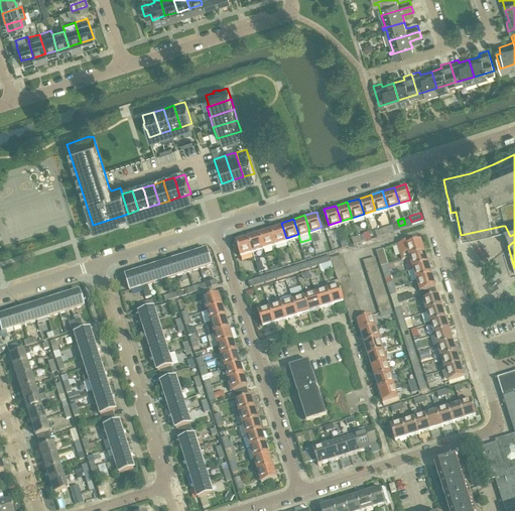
[(281,223),(270,226),(275,242),(286,238),(281,223)]
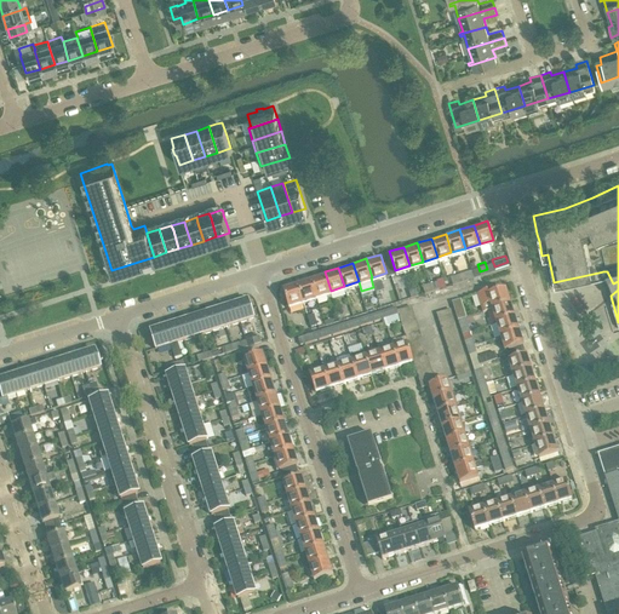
[(325,271),(310,276),(316,294),(331,291),(325,271)]
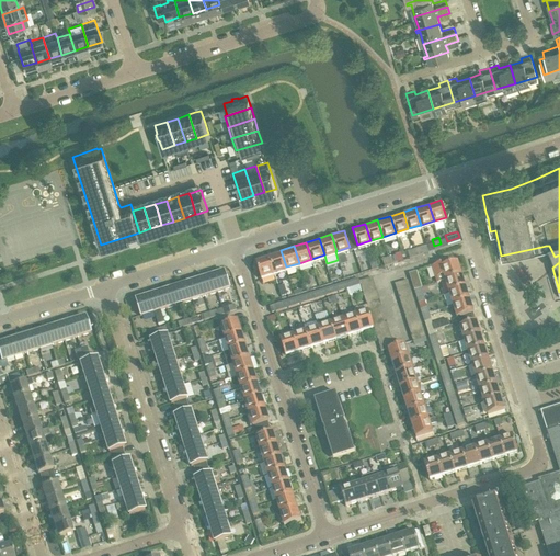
[(413,246),(407,248),(409,254),(415,252),(413,246)]
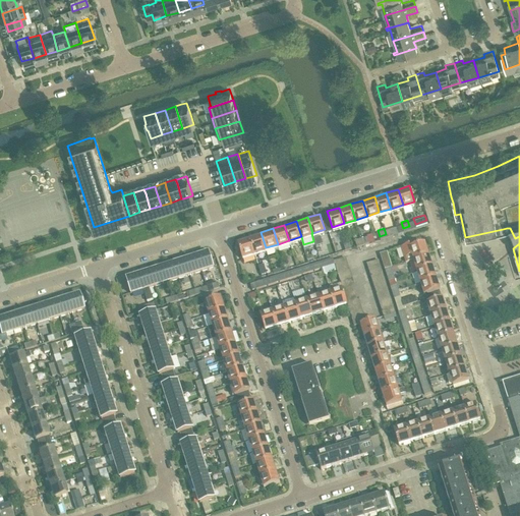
[(261,232),(249,236),(254,251),(266,247),(261,232)]
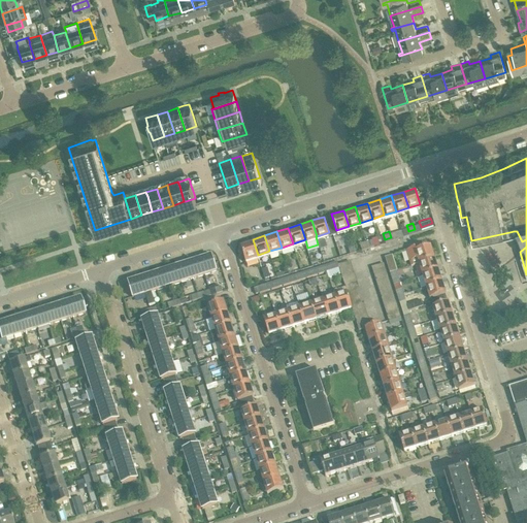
[(365,238),(359,240),(361,247),(367,244),(365,238)]
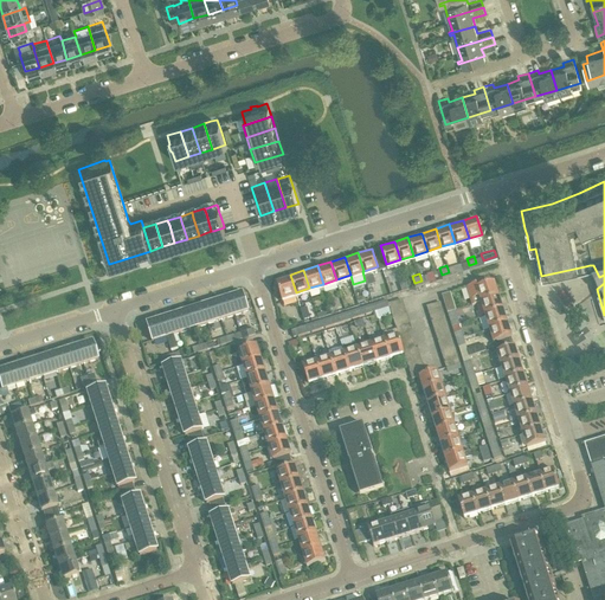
[(290,275),(276,279),(282,297),(296,292),(290,275)]
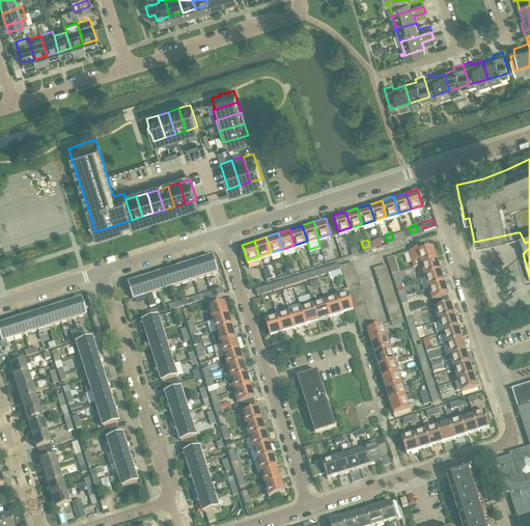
[(422,243),(408,248),(411,258),(415,257),(416,263),(421,261),(437,256),(433,244),(424,247),(422,243)]
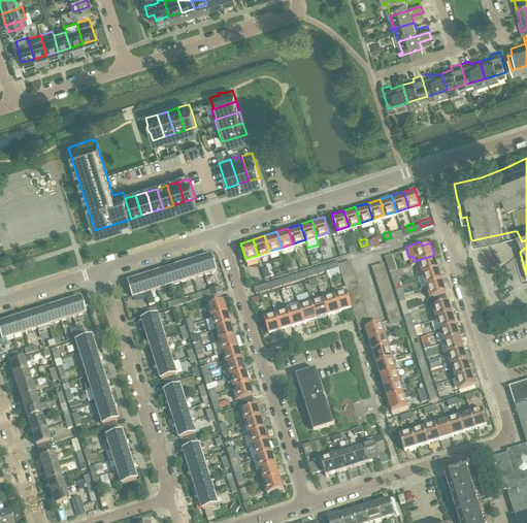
[(354,242),(347,244),(349,251),(356,249),(354,242)]
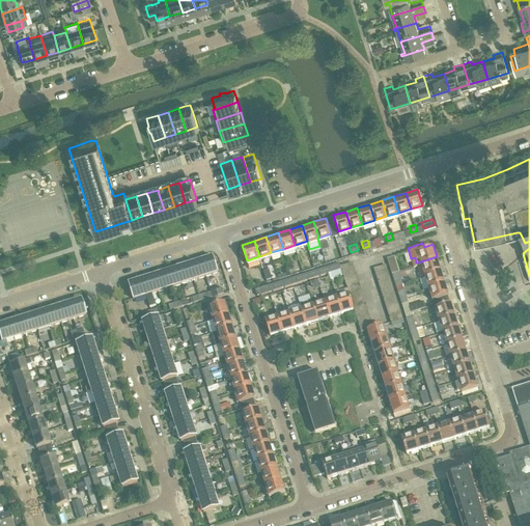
[(213,254),(200,258),(204,272),(217,268),(213,254)]
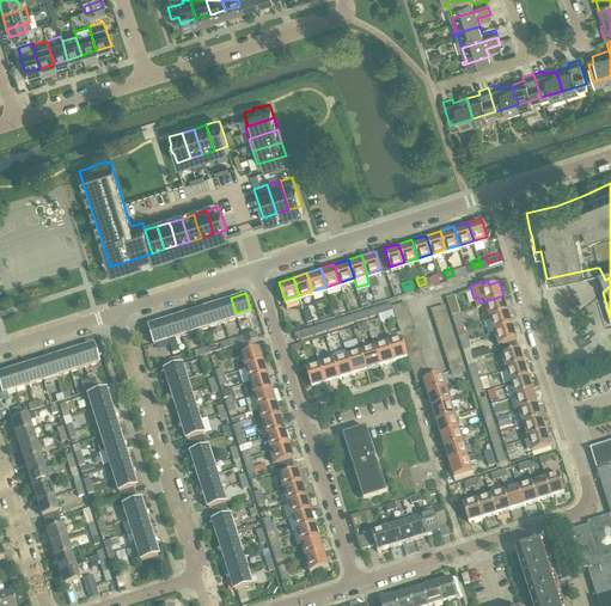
[(503,295),(486,301),(489,314),(508,308),(503,295)]
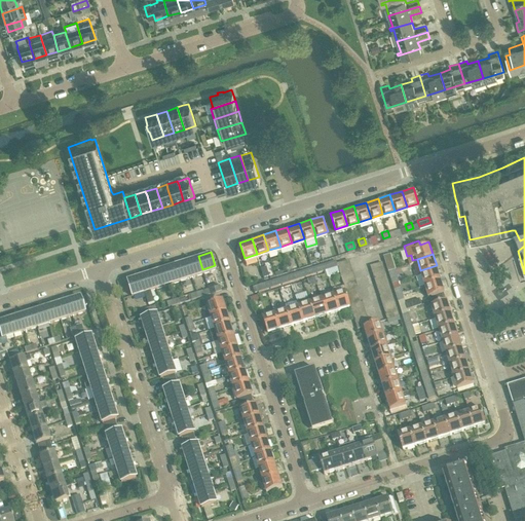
[(198,256),(187,259),(191,273),(202,269),(198,256)]
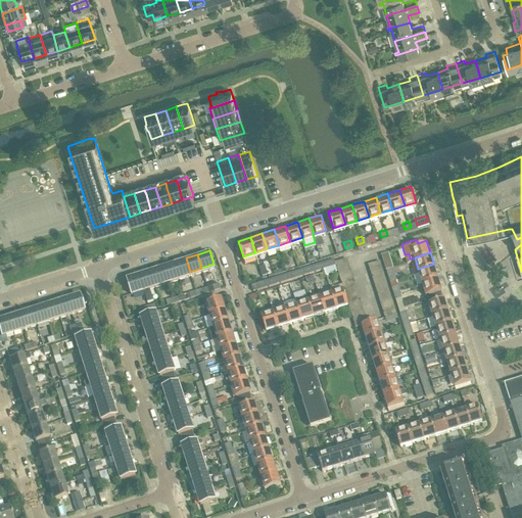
[(346,255),(334,259),(335,262),(336,265),(348,261),(346,255)]
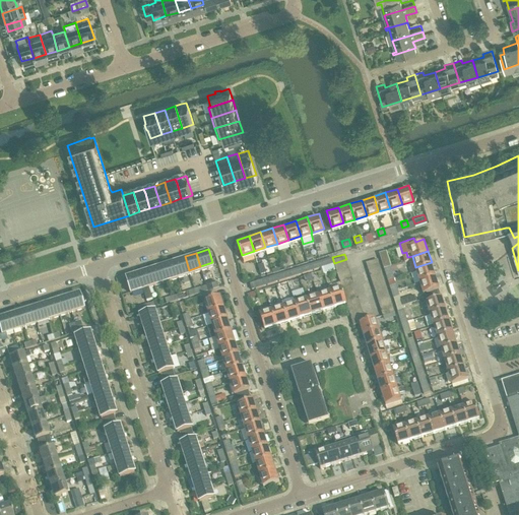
[(378,255),(366,259),(368,265),(379,261),(378,255)]
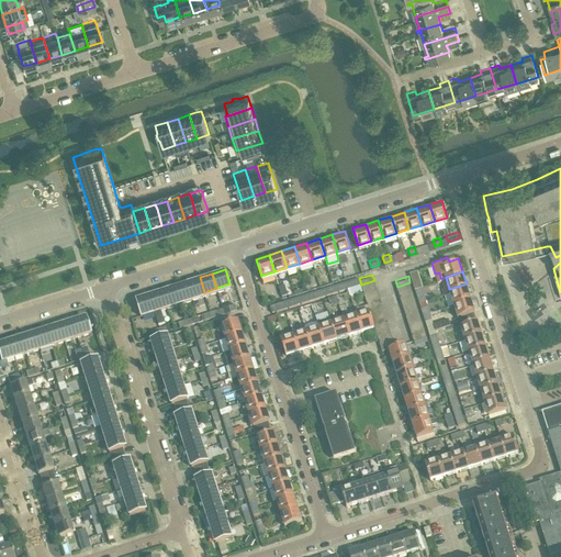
[(200,277),(187,281),(191,296),(204,292),(200,277)]
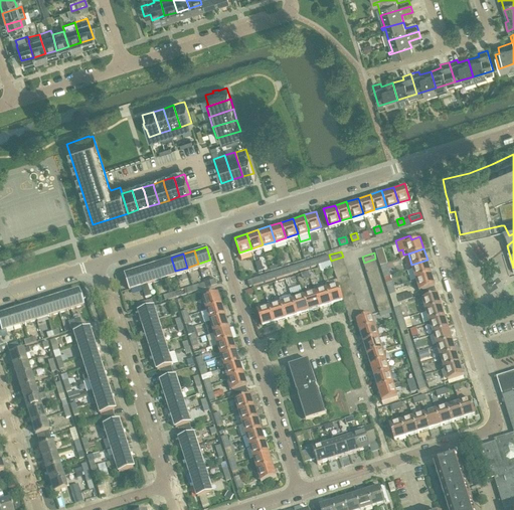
[(343,257),(331,261),(332,263),(333,266),(344,262),(343,257)]
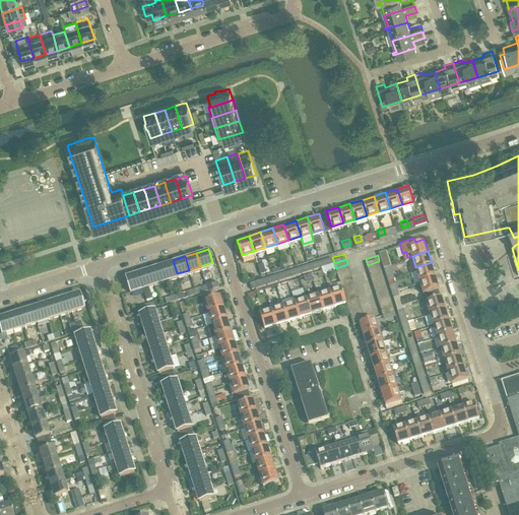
[(173,260),(161,264),(166,277),(177,273),(173,260)]
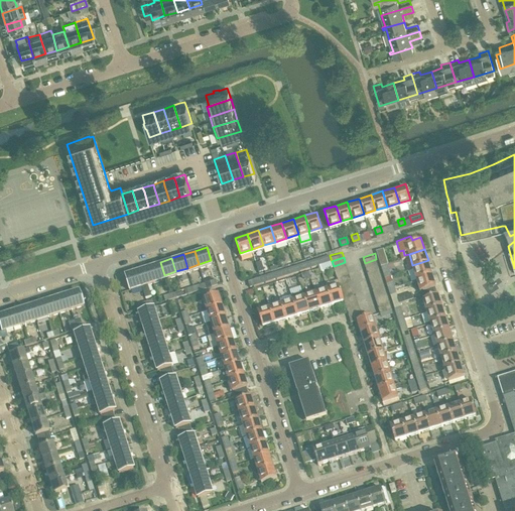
[(263,267),(260,258),(254,259),(257,268),(263,267)]
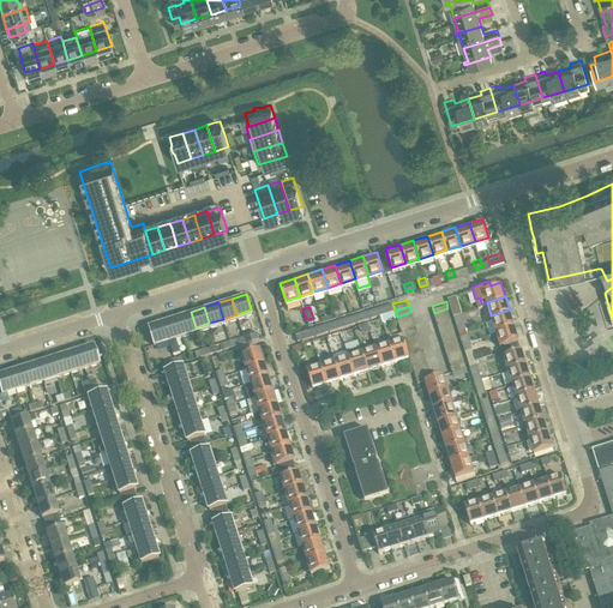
[(380,311),(379,312),(380,314),(382,318),(386,315),(396,313),(395,311),(394,307),(388,308),(380,311)]
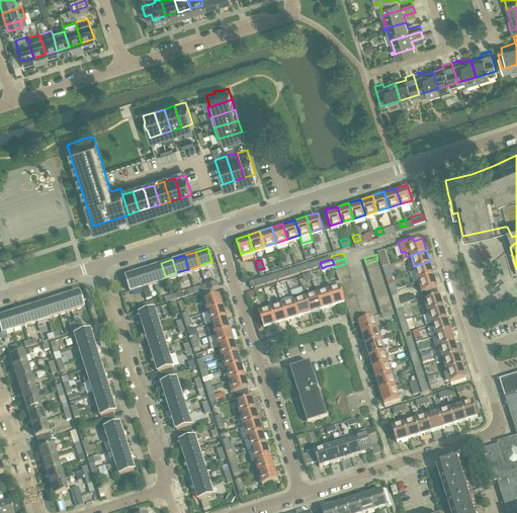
[(377,260),(366,264),(368,270),(379,266),(377,260)]
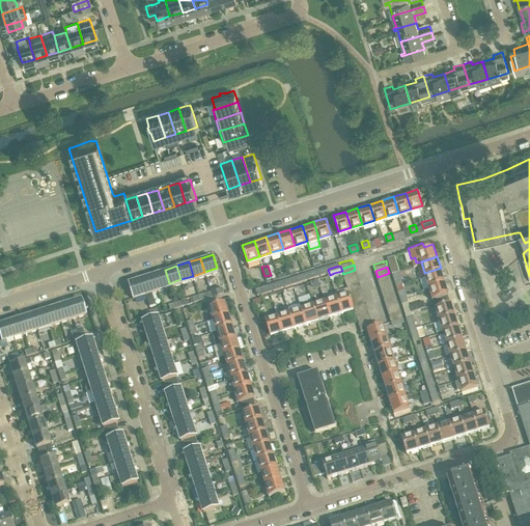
[(441,268),(424,273),(428,285),(444,280),(441,268)]
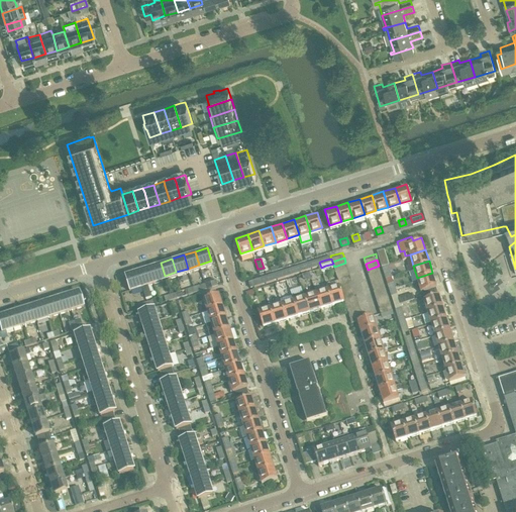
[(381,264),(383,270),(385,276),(391,274),(389,267),(387,262),(381,264)]
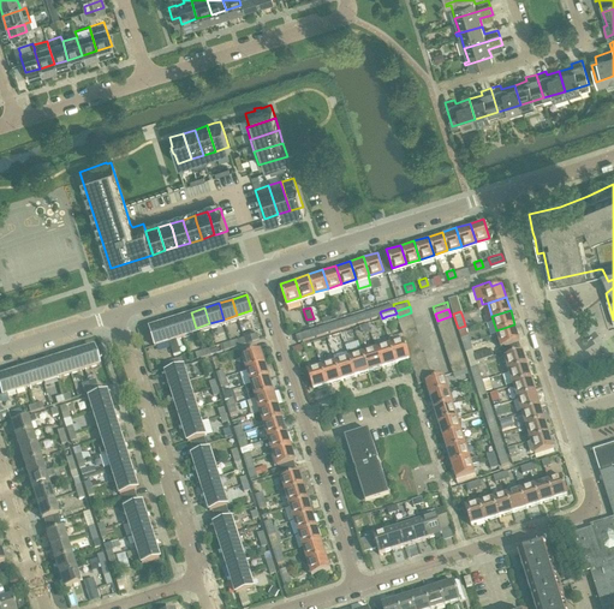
[(191,312),(177,316),(182,333),(196,328),(191,312)]
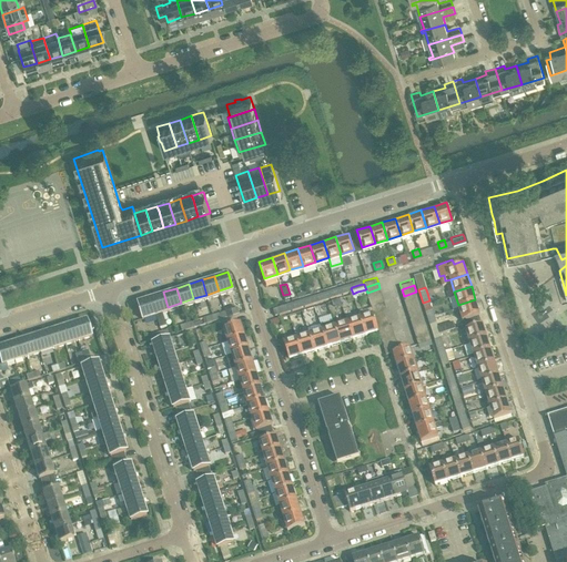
[(380,288),(367,293),(370,299),(382,295),(380,288)]
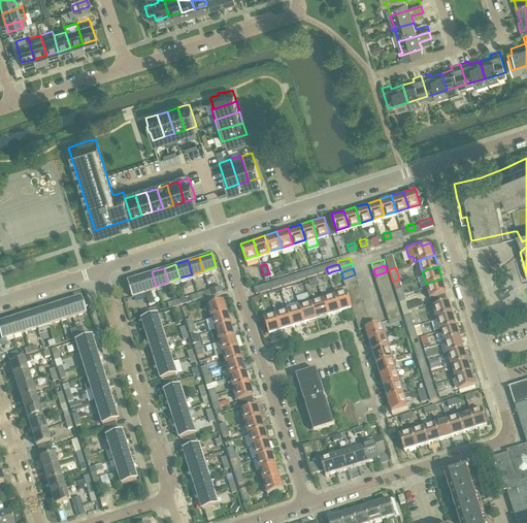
[(152,271),(140,275),(144,289),(145,294),(147,301),(154,299),(151,287),(156,286),(152,271)]
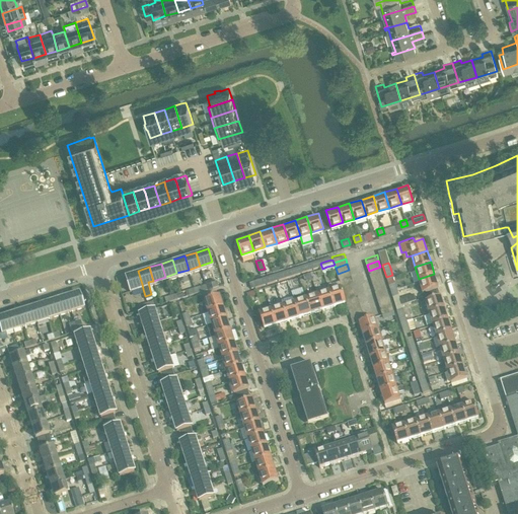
[(380,267),(369,271),(371,276),(382,273),(380,267)]
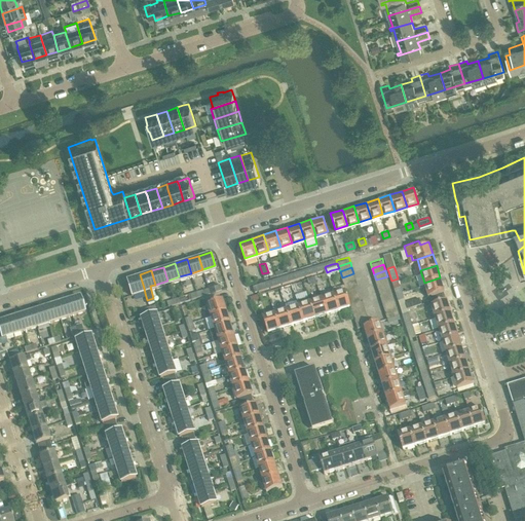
[(353,273),(342,277),(344,283),(344,284),(355,280),(353,273)]
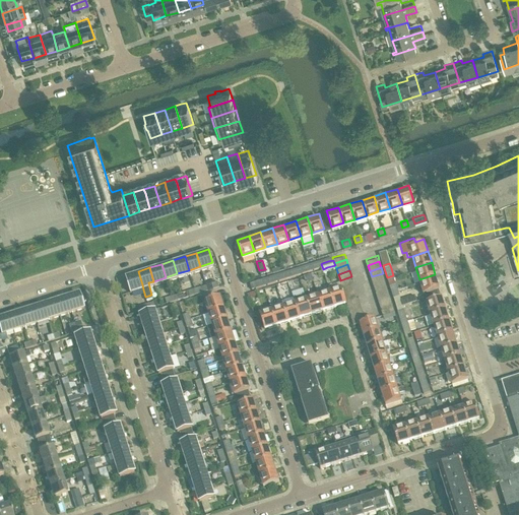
[(138,271),(126,275),(130,288),(142,284),(138,271)]
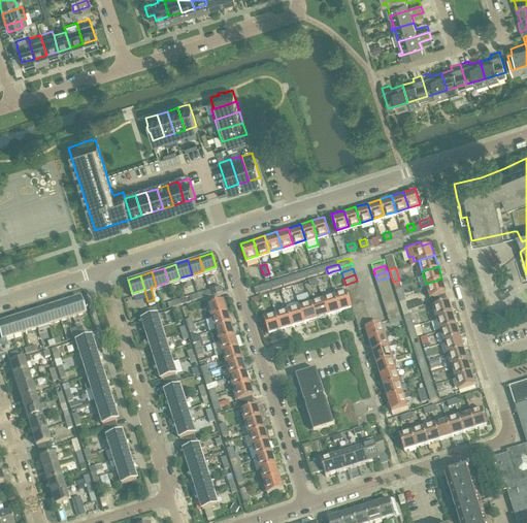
[(389,278),(377,281),(379,287),(391,283),(389,278)]
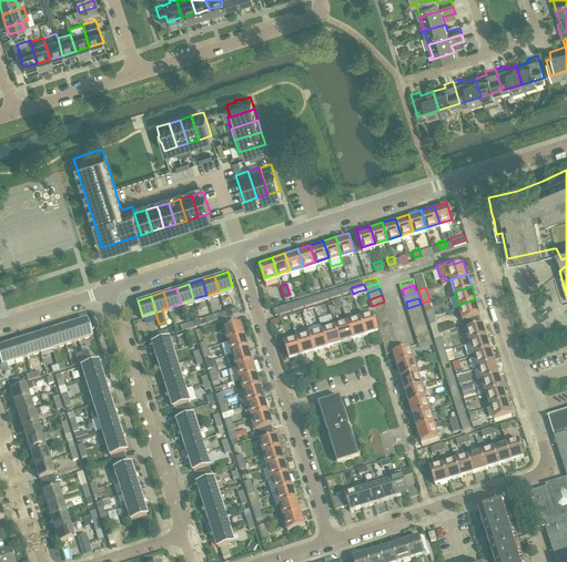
[(429,300),(423,303),(424,307),(426,315),(434,313),(432,305),(431,305),(429,299),(429,300)]
